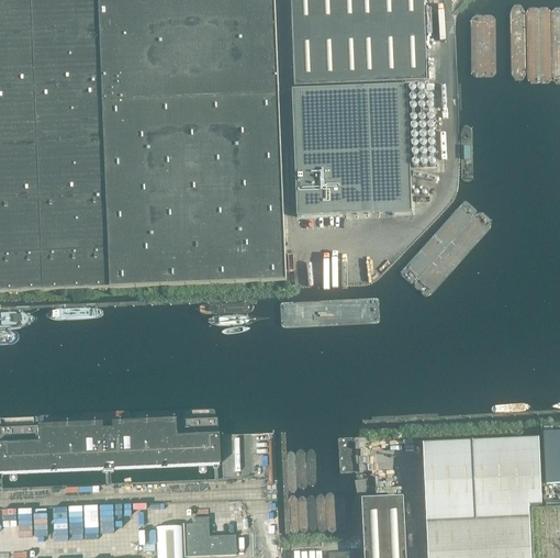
[(0,289),(284,278),(272,0),(0,0),(0,289)]
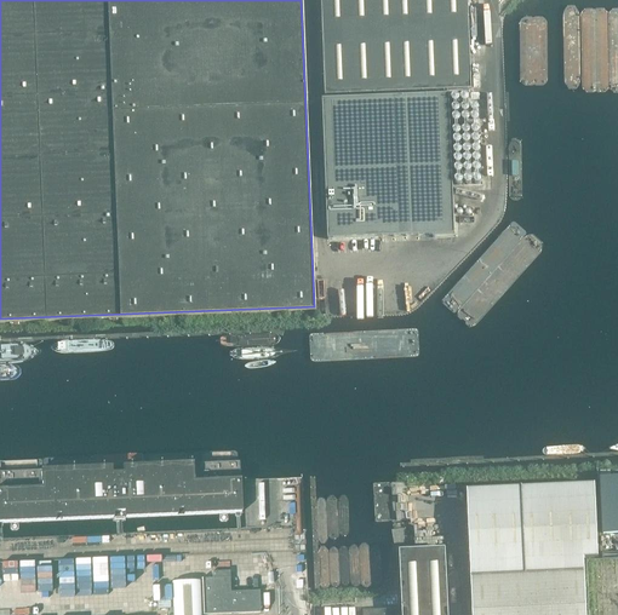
[(319,0),(324,91),(469,86),(464,0),(319,0)]
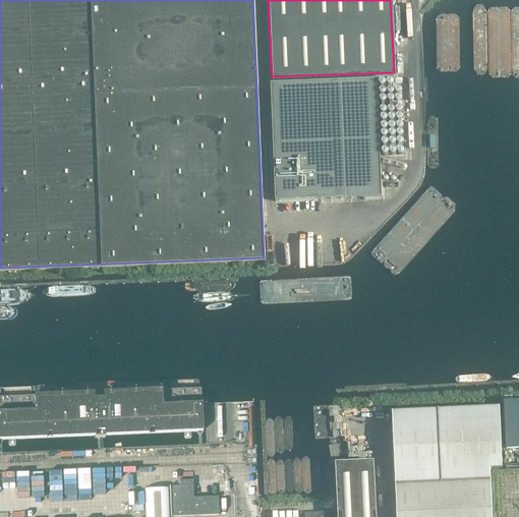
[(375,75),(274,79),(279,197),(380,193),(375,75)]
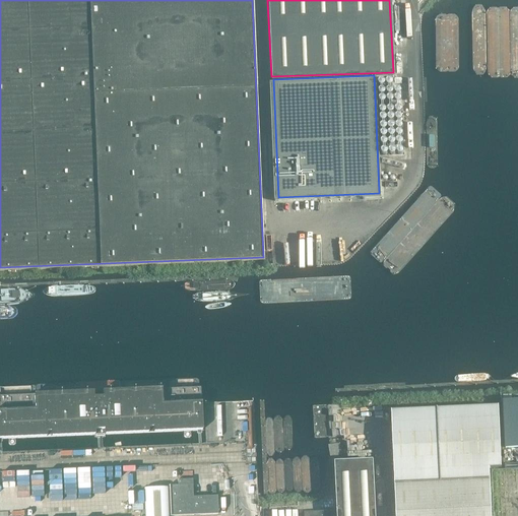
[(0,435),(98,431),(201,427),(200,383),(0,390),(0,435)]
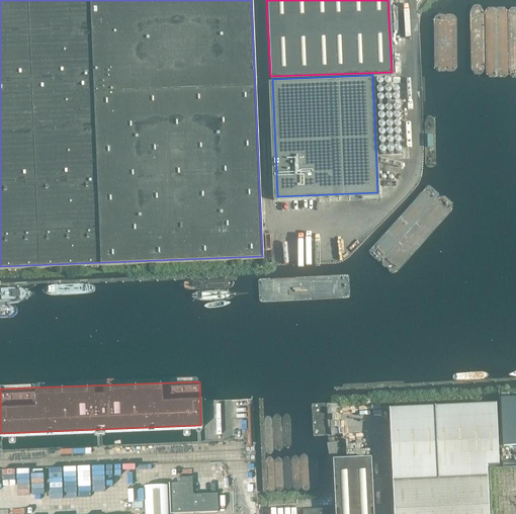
[(515,396),(501,397),(503,443),(515,442),(515,396)]
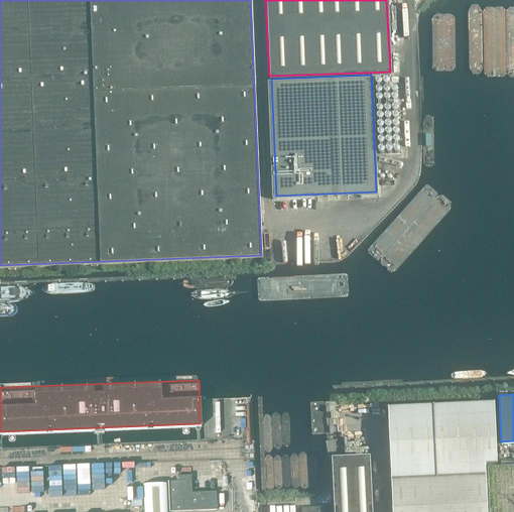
[(486,511),(484,461),(496,461),(493,400),(432,403),(432,402),(431,402),(431,403),(387,405),(391,511),(486,511)]
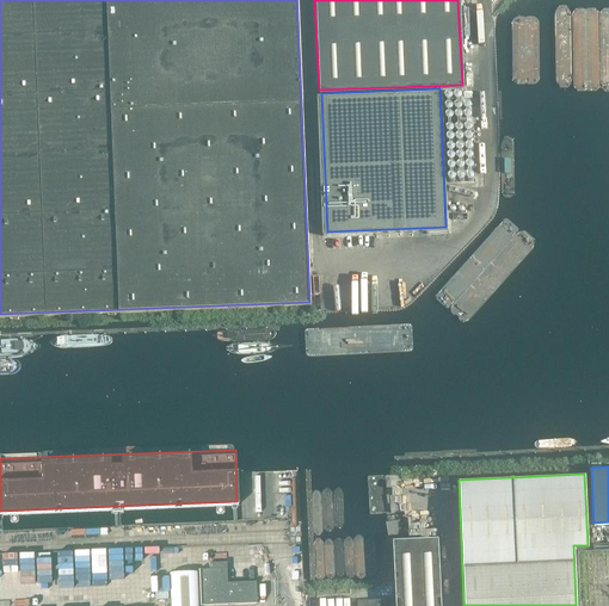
[(440,605),(438,569),(436,536),(392,538),(394,595),(356,597),(356,605),(440,605)]
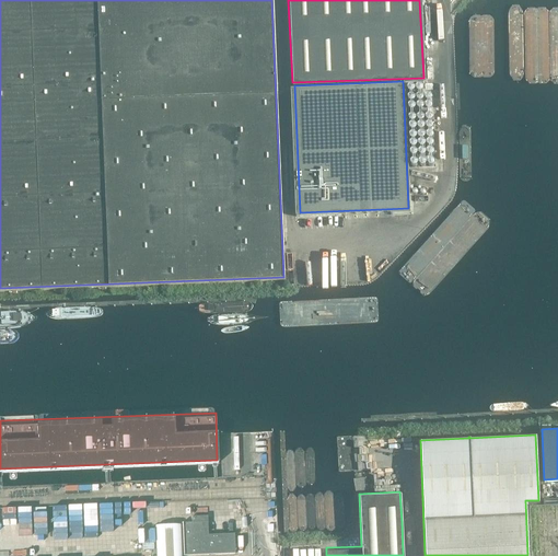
[(181,552),(181,553),(233,551),(232,531),(206,532),(206,512),(189,513),(189,519),(179,520),(181,520),(182,552),(181,552)]
